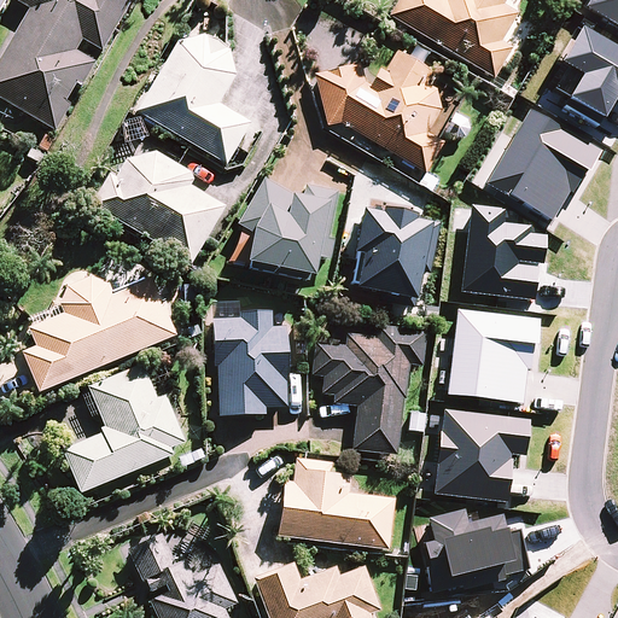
[(126,5),(117,0),(11,0),(12,0),(29,10),(0,59),(0,100),(51,130),(89,62),(73,52),(80,40),(99,51),(126,5)]
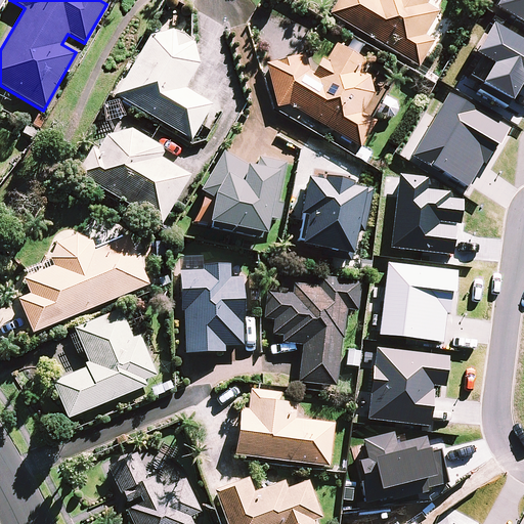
[(341,0),(330,18),(338,24),(420,72),(435,46),(426,41),(440,16),(428,9),(433,0),(341,0)]
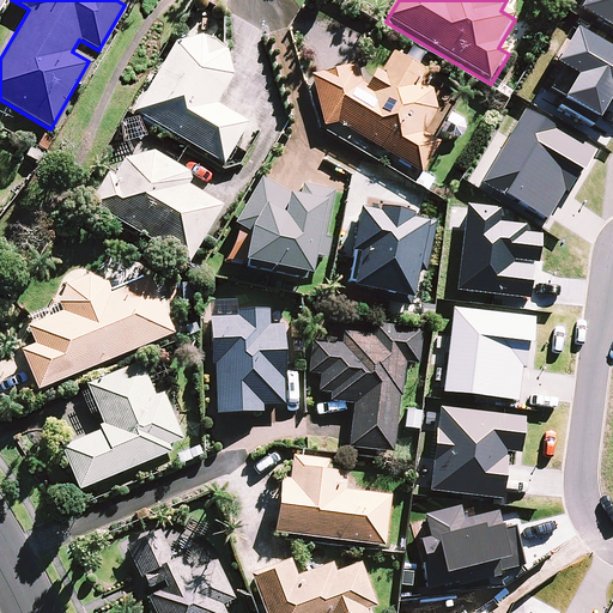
[(226,157),(246,123),(213,105),(230,74),(226,53),(195,36),(176,41),(135,115),(224,163),(226,157)]
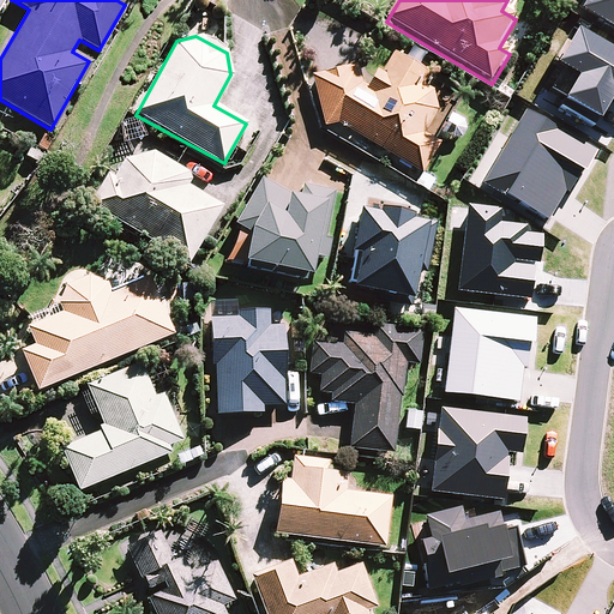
[(325,131),(339,127),(423,178),(441,148),(426,138),(440,115),(435,96),(423,89),(431,78),(395,56),(381,78),(378,76),(368,90),(363,88),(359,68),(313,79),(325,131)]
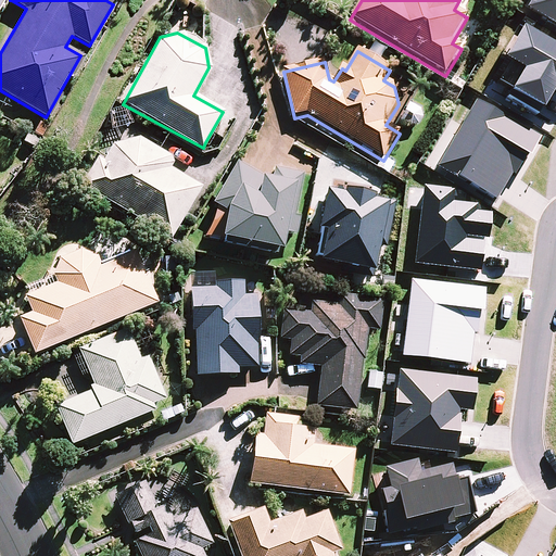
[(104,160),(97,155),(79,184),(169,237),(199,187),(166,168),(172,159),(122,129),(104,160)]
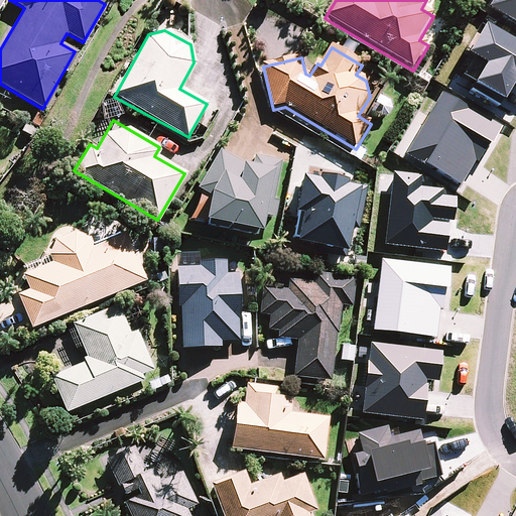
[(209,198),(203,226),(258,238),(262,220),(275,222),(278,206),(274,205),(282,165),(255,160),(252,172),(244,171),(245,169),(220,154),(199,191),(209,198)]
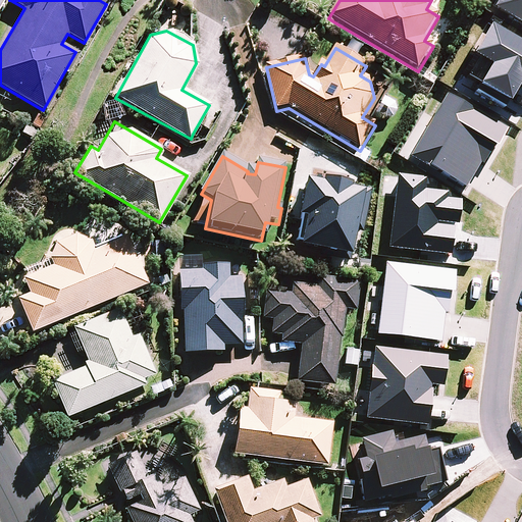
[(298,250),(348,261),(354,235),(364,237),(372,194),(351,189),(350,194),(348,193),(349,189),(320,183),(320,188),(304,184),(296,220),(304,222),(298,250)]
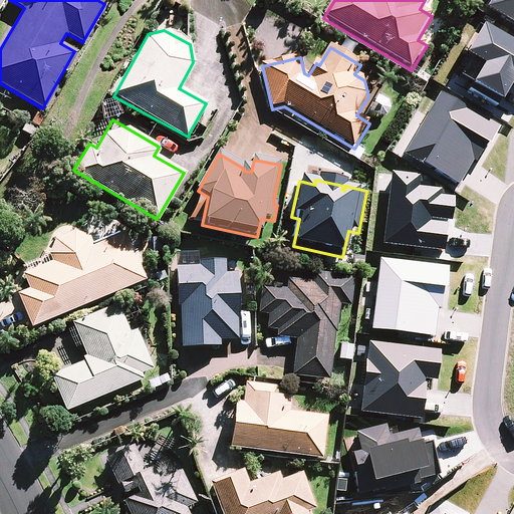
[(48,247),(47,250),(52,261),(22,273),(29,289),(17,294),(30,326),(144,279),(124,232),(90,246),(85,234),(82,232),(79,231),(76,230),(73,230),(70,230),(67,231),(64,231),(61,233),(58,234),(55,236),(53,239),(51,241),(50,244),(48,247)]
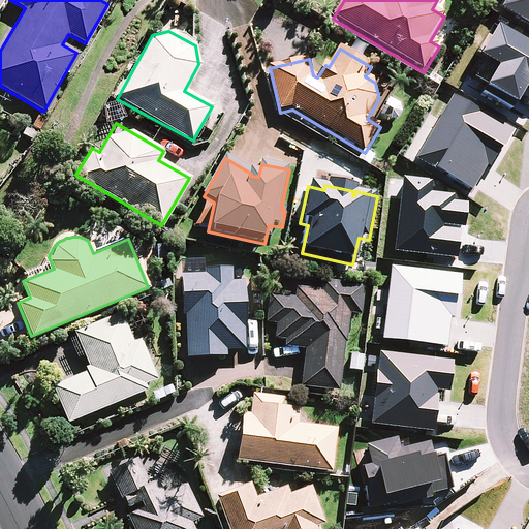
[(248,332),(246,283),(235,284),(234,271),(205,273),(205,275),(181,276),(183,319),(186,319),(188,362),(228,361),(227,353),(247,353),(246,332),(248,332)]
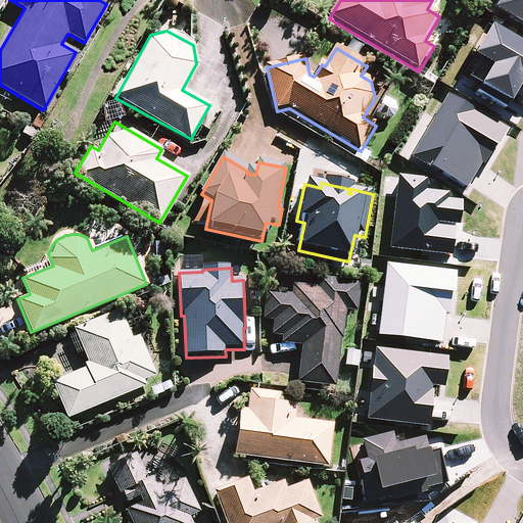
[(299,386),(336,391),(342,343),(343,343),(347,314),(358,316),(361,286),(320,281),(319,290),(294,287),(293,297),(268,294),(265,323),(275,324),(273,338),(283,339),(283,346),(303,349),(299,386)]
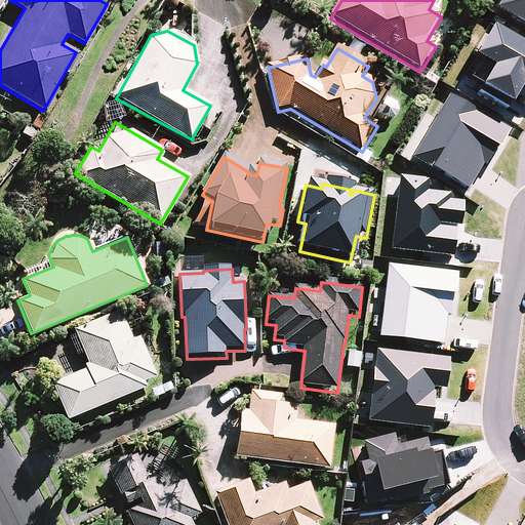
[(131,339),(120,312),(74,331),(89,368),(51,384),(67,419),(157,381),(138,336),(131,339)]
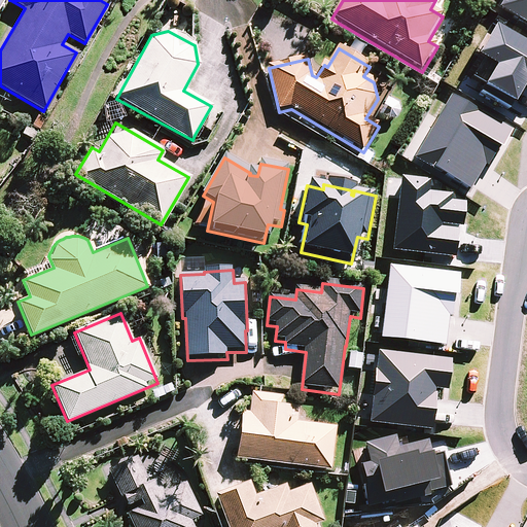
[(280,396),(251,393),(249,413),(240,412),(235,458),(328,468),(334,426),(294,422),(295,407),(279,405),(280,396)]
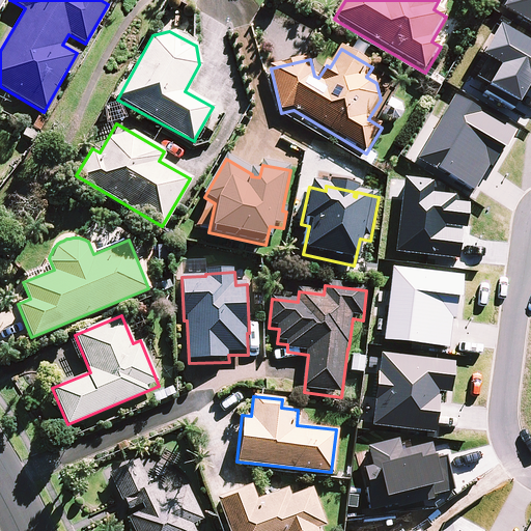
[(108,473),(124,508),(138,502),(142,509),(124,518),(131,530),(193,530),(190,525),(202,519),(188,485),(167,495),(160,479),(147,484),(136,459),(108,473)]
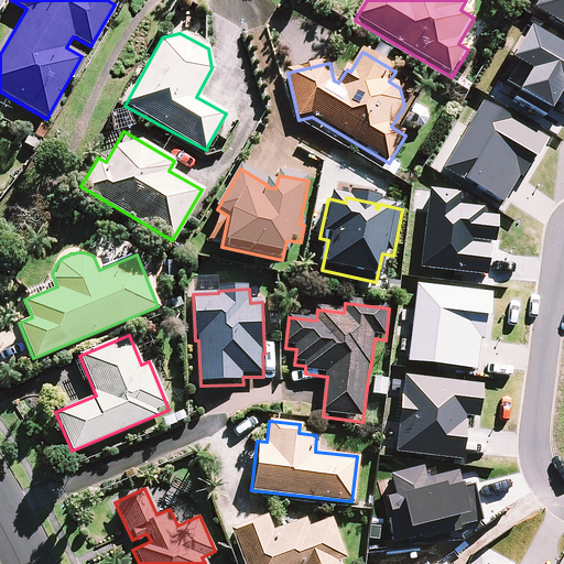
[(344,557),(329,517),(307,525),(305,519),(271,531),(267,519),(231,532),(242,563),(336,563),(335,560),(344,557)]
